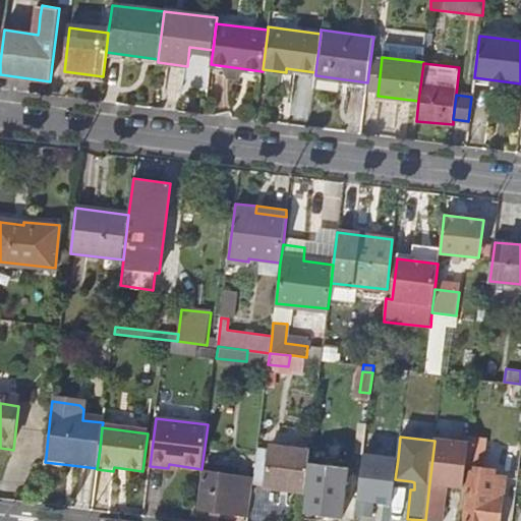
[(429,483),(464,487),(466,475),(468,455),(469,443),(435,439),(435,441),(429,483)]
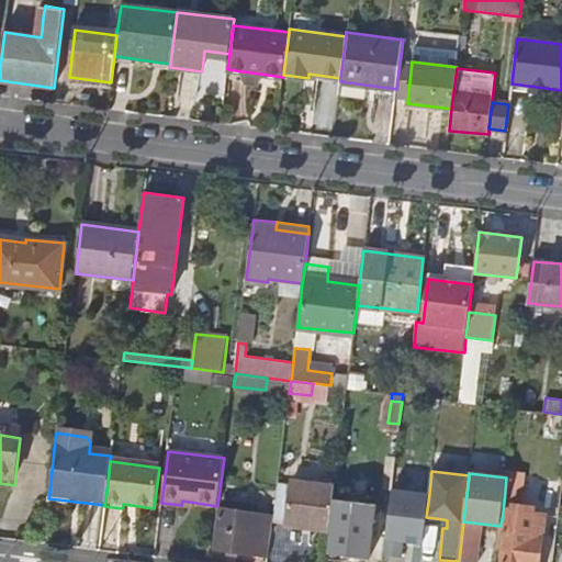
[(333,498),(335,486),(291,482),(291,491),(287,525),(329,530),(333,498)]
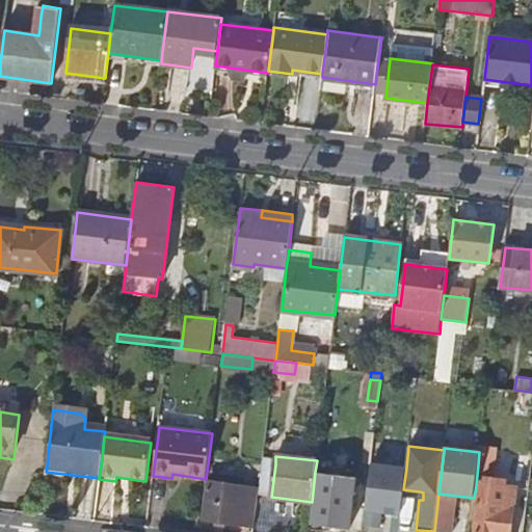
[(222,483),(207,481),(203,519),(254,525),(257,496),(271,497),(275,464),(262,462),(259,481),(223,477),(222,483)]
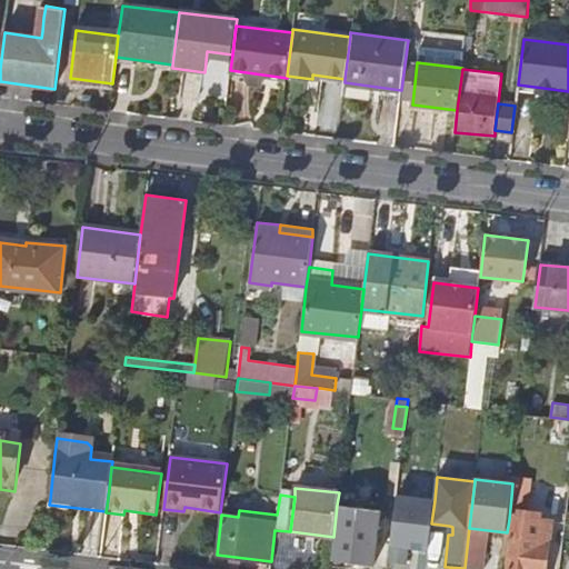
[(431,523),(435,500),(397,496),(388,562),(405,563),(407,548),(428,550),(431,523)]
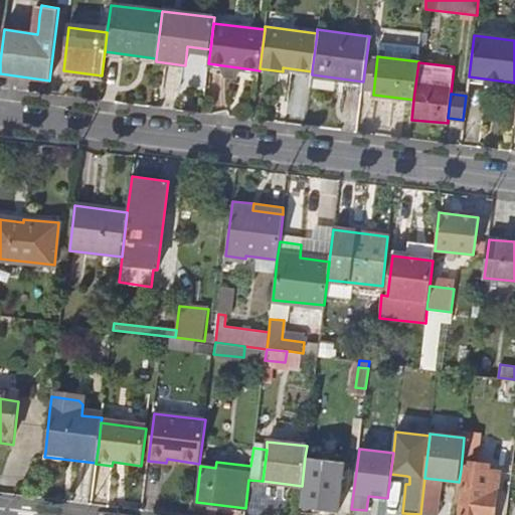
[(463,450),(461,470),(474,472),(474,469),(476,452),(463,450)]
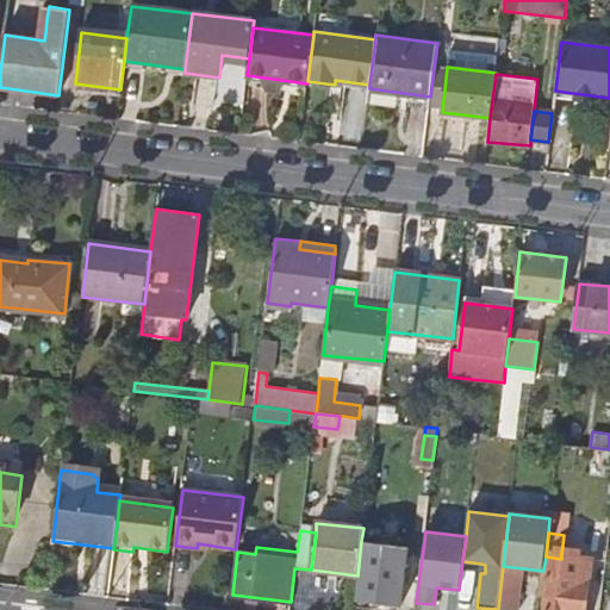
[(408,547),(361,541),(358,576),(360,576),(356,602),(400,607),(408,547)]
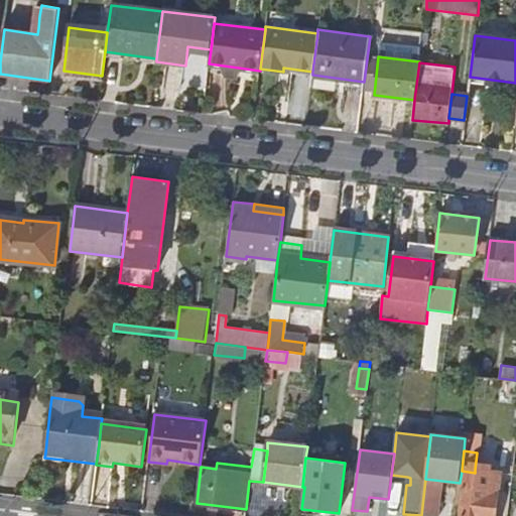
[(495,515),(501,473),(475,470),(475,473),(462,471),(460,483),(457,504),(463,505),(461,515),(495,515)]
